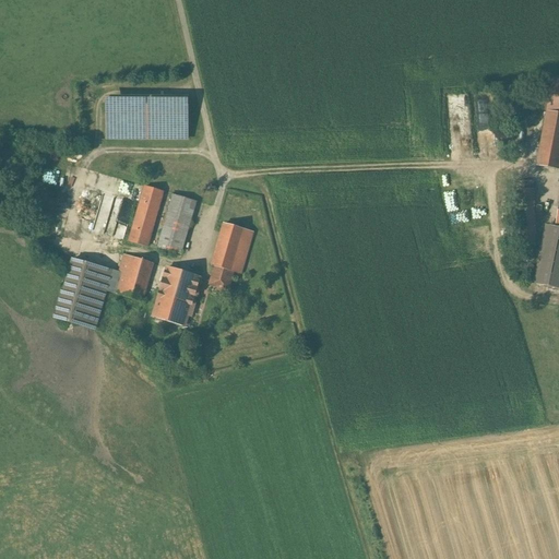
[(558,80),(555,80),(536,166),(558,169),(558,80)]
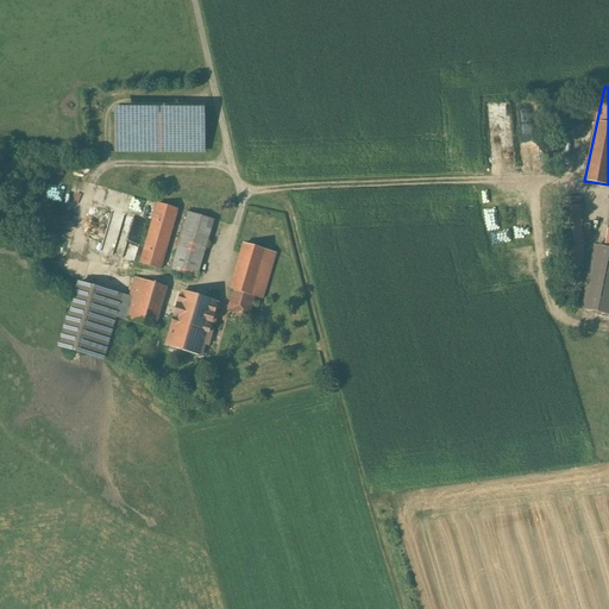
[(202,110),(115,110),(115,154),(202,154),(202,110)]
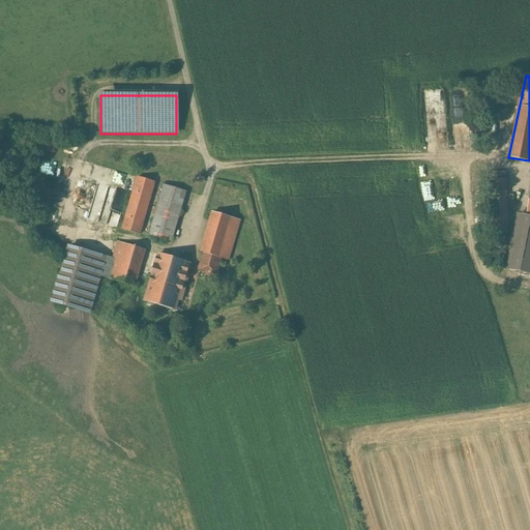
[(154,181),(139,176),(122,229),(139,233),(154,181)]
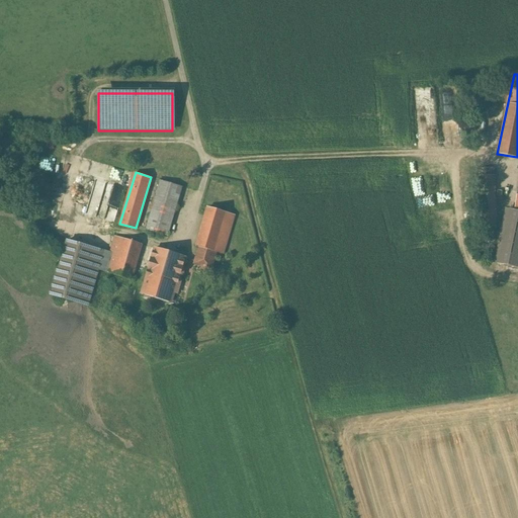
[(90,198),(89,202),(99,205),(106,182),(83,175),(78,194),(90,198)]
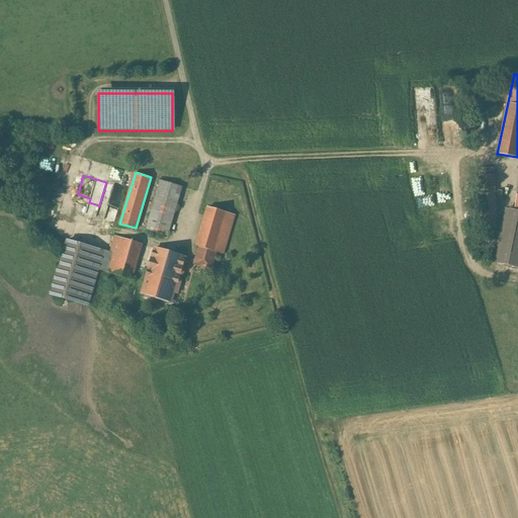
[(181,186),(161,180),(145,230),(166,236),(181,186)]
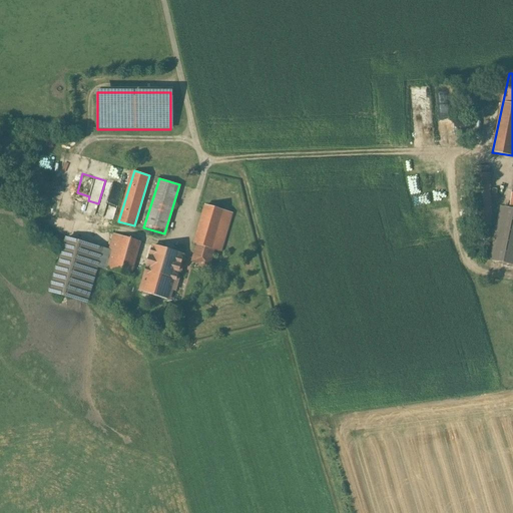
[(512,188),(509,209),(501,207),(490,261),(512,265),(512,188)]
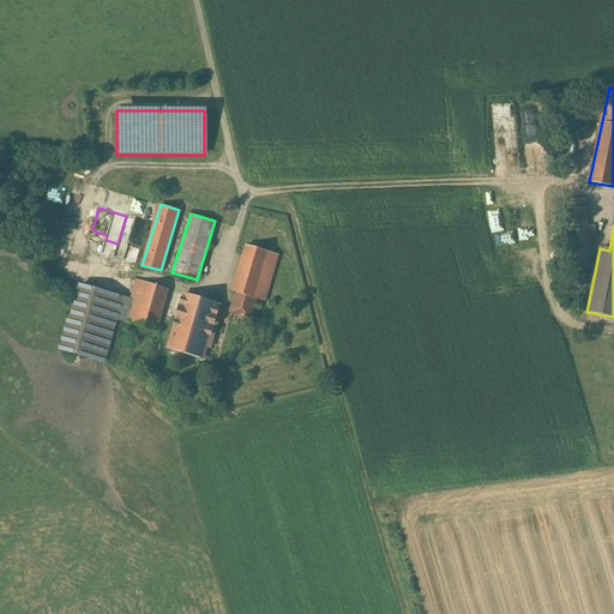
[(278,254),(246,245),(232,292),(236,293),(232,309),(251,314),(256,299),(264,301),(278,254)]
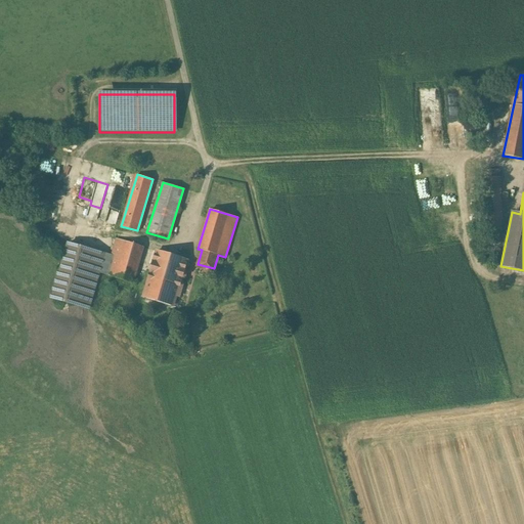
[(136,271),(149,275),(151,267),(138,263),(143,247),(126,242),(115,277),(132,282),(136,271)]
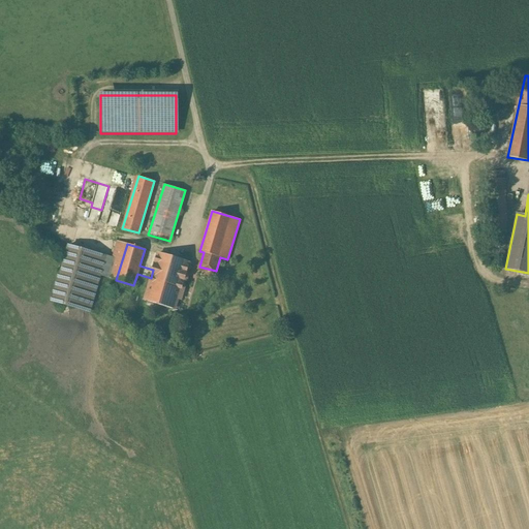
[(105,255),(69,245),(53,302),(90,312),(105,255)]
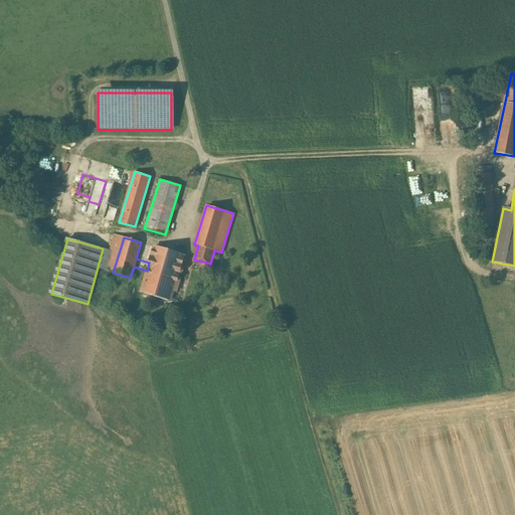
[(154,246),(149,263),(147,271),(141,290),(170,299),(183,256),(154,246)]
